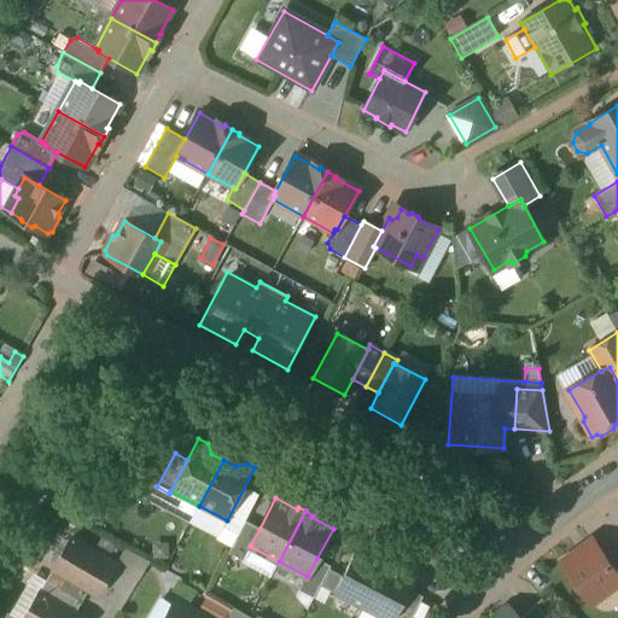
[(245,522),(228,553),(244,561),(251,547),(250,546),(260,529),(245,522)]
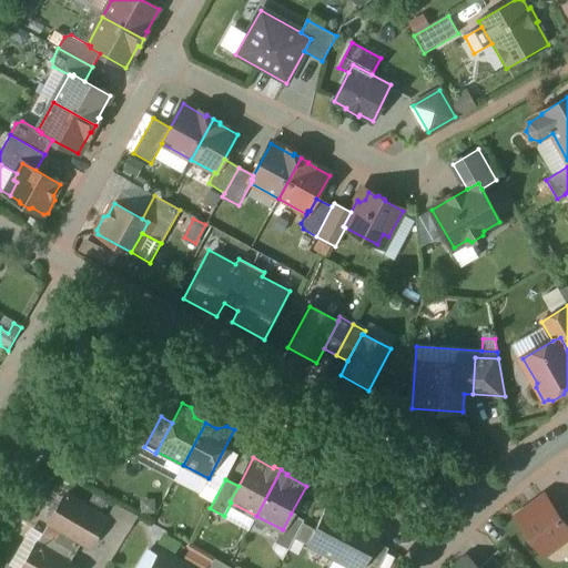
[(107,520),(66,496),(50,523),(60,529),(82,541),(90,546),(98,535),(107,520)]
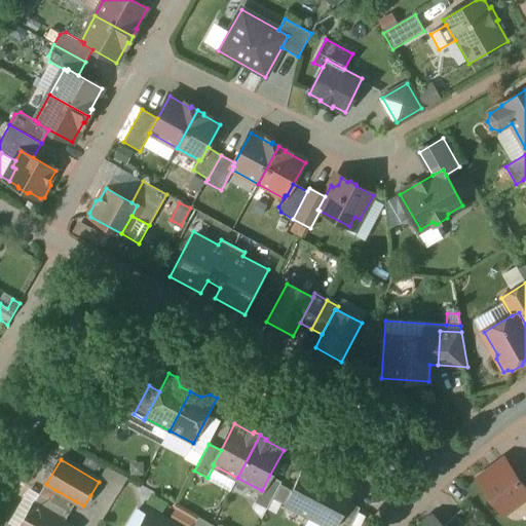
[(525,489),(515,475),(504,460),(479,480),(504,514),(525,497),(525,489)]
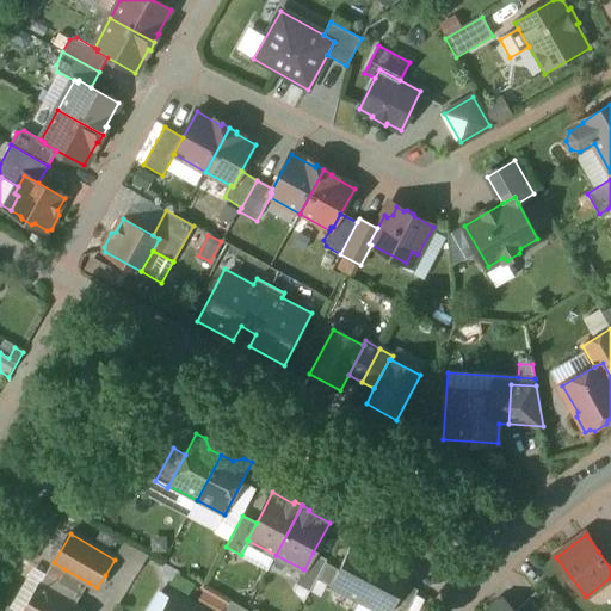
[(142,566),(147,551),(123,543),(118,559),(142,566)]
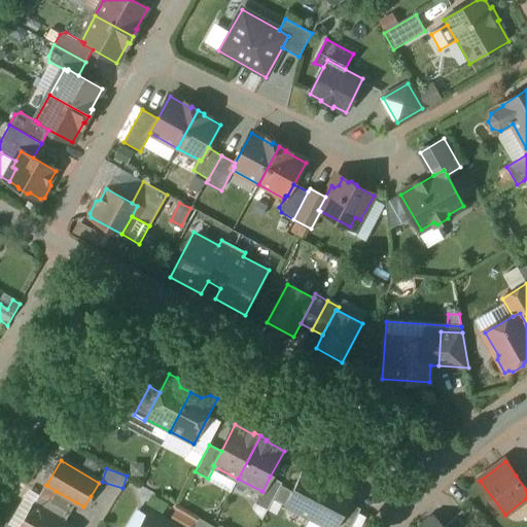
[(315,476),(305,470),(304,473),(303,472),(292,492),(285,505),(310,519),(334,475),(324,469),(320,477),(315,476)]
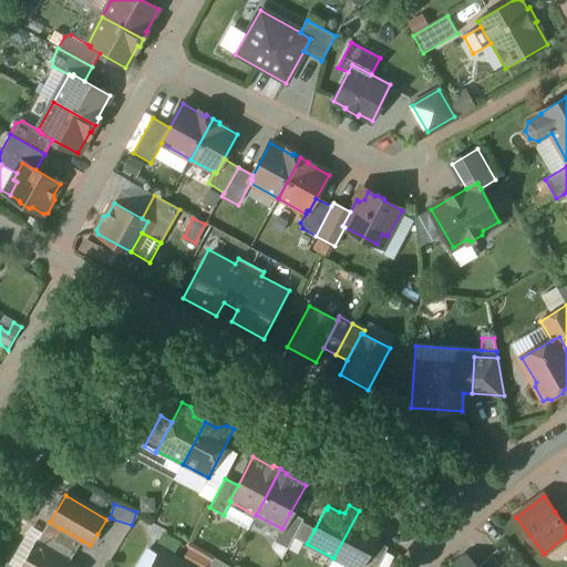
[(566,506),(559,508),(555,512),(566,527),(566,506)]
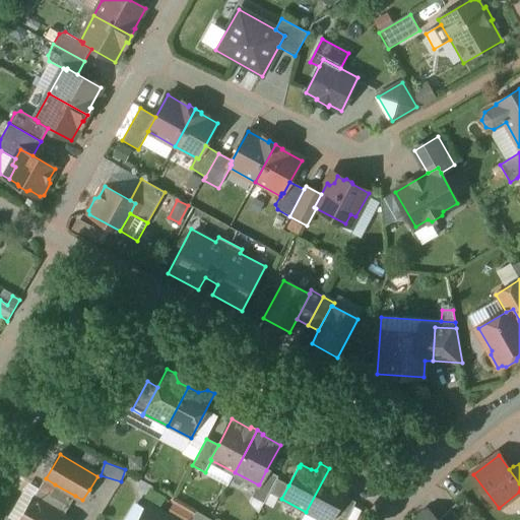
[(329,468),(306,512),(320,519),(332,519),(335,515),(345,497),(347,493),(346,493),(348,490),(337,483),(334,480),(338,473),(329,468)]
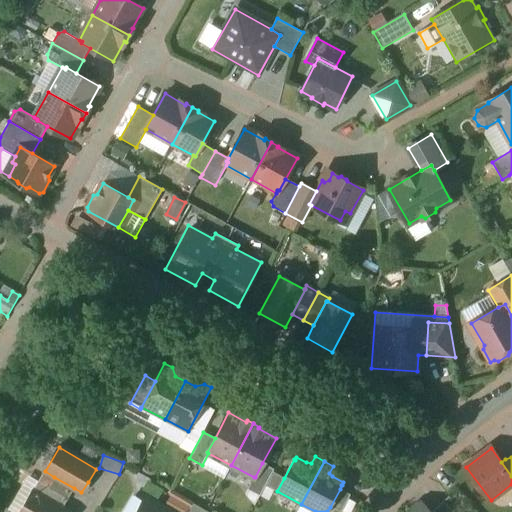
[(262,463),(255,477),(254,477),(247,489),(260,496),(265,485),(273,472),(274,469),(262,463)]
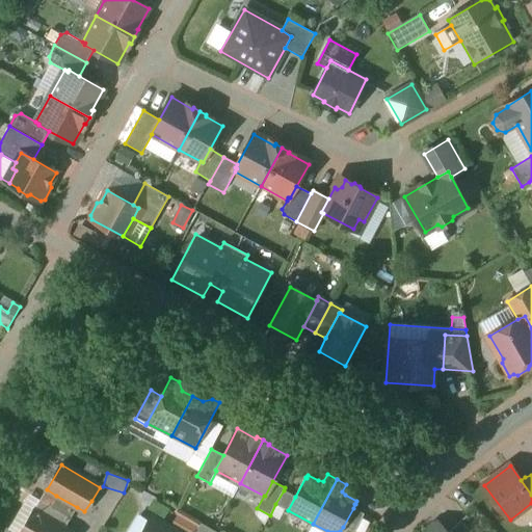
[(56,496),(47,489),(41,500),(50,506),(56,496)]
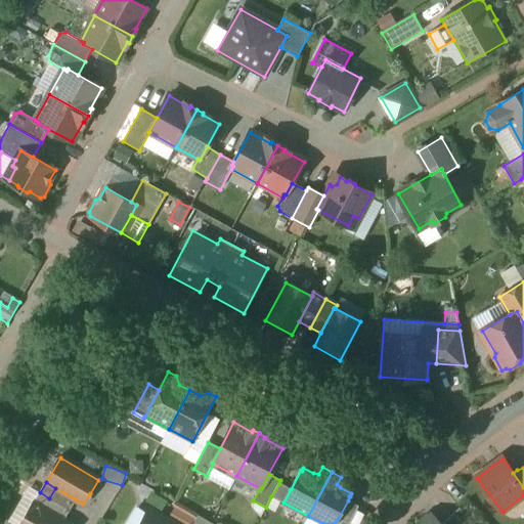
[(291,489),(279,483),(271,496),(284,503),(291,489)]
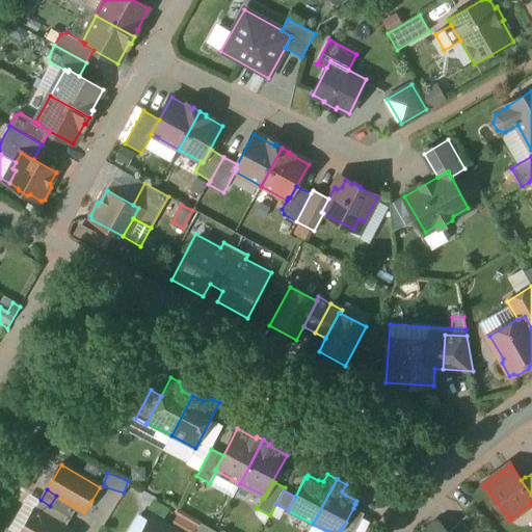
[(77,507),(56,496),(50,506),(71,519),(77,507)]
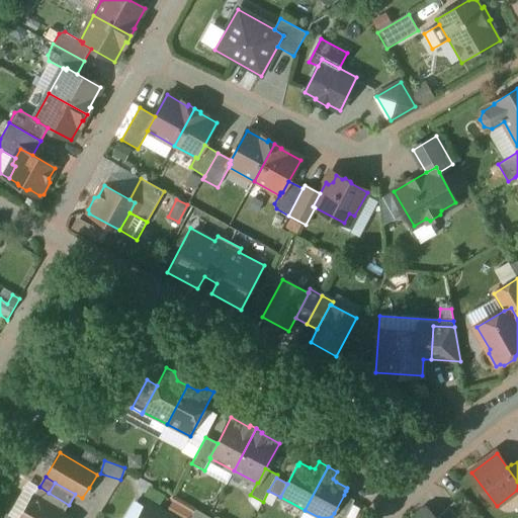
[(49,493),(39,487),(32,497),(42,503),(49,493)]
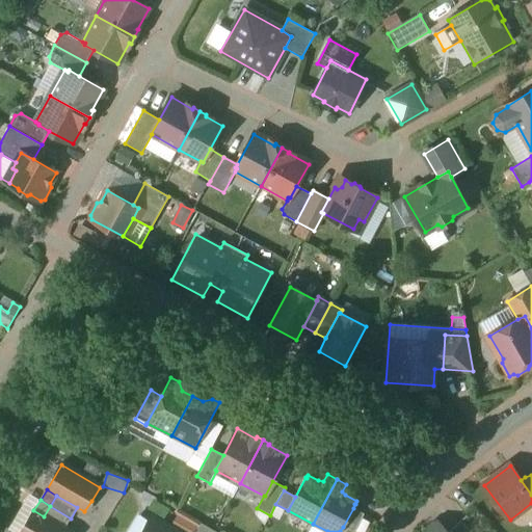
[(71,519),(50,506),(44,516),(64,529),(71,519)]
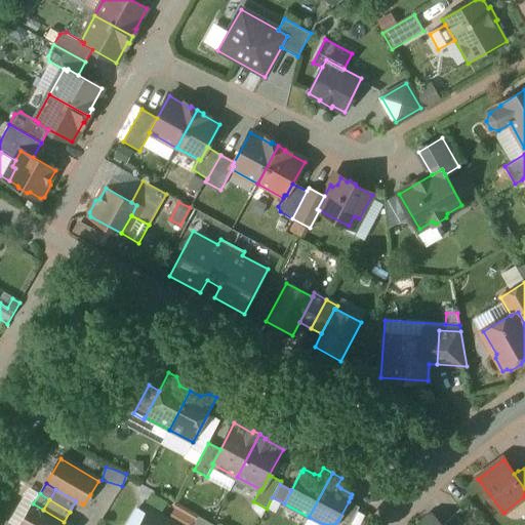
[(349,524),(359,508),(349,501),(338,520),(348,524),(349,524)]
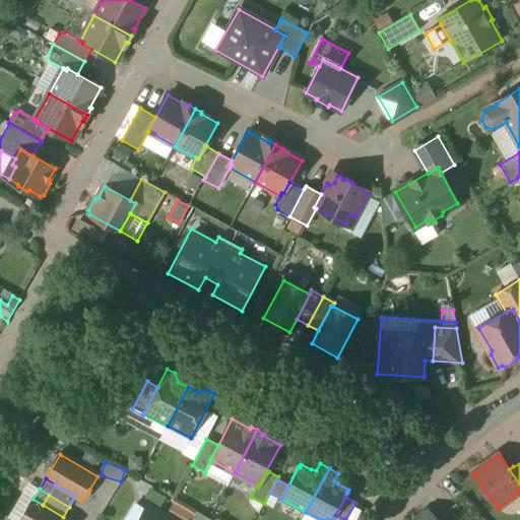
[(43,505),(33,499),(20,519),(68,519),(63,517),(43,505)]
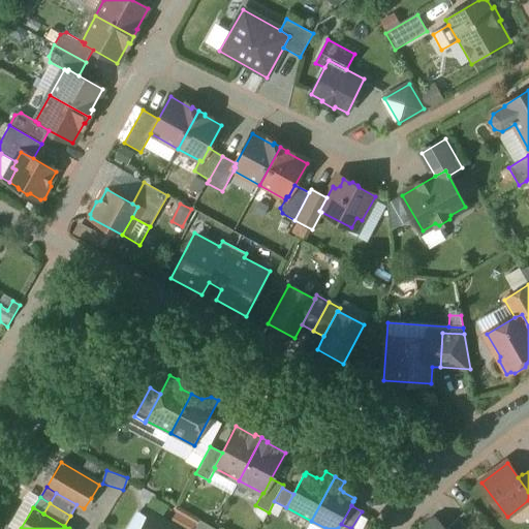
[(174,528),(150,515),(141,528),(174,528)]
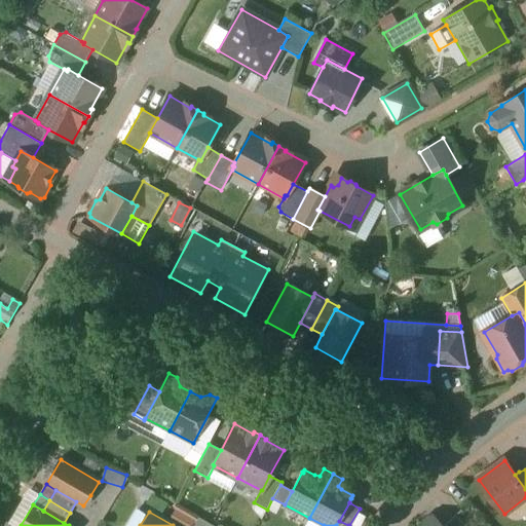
[(198,516),(193,525),(217,525),(218,525),(198,516)]
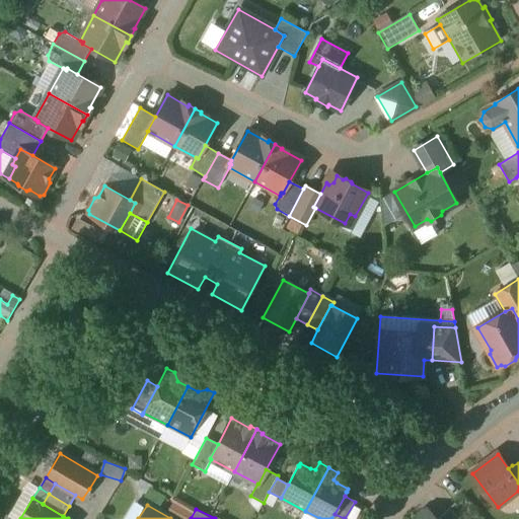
[(459,518),(449,509),(439,518),(459,518)]
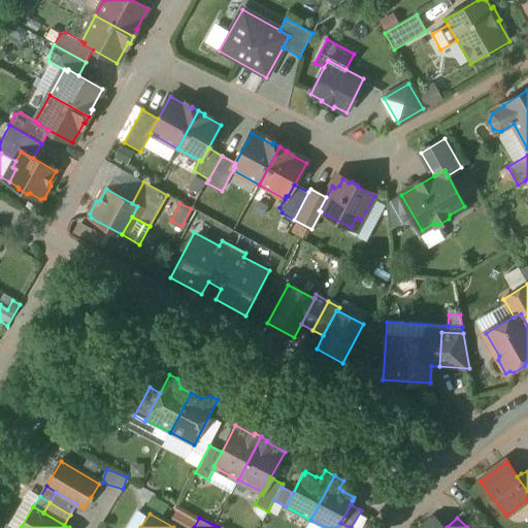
[(444,527),(435,519),(426,527),(444,527)]
